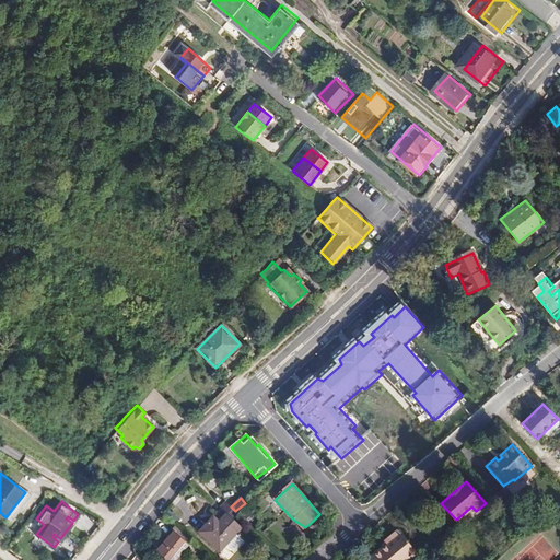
[(225,501),(219,508),(226,514),(230,517),(235,511),(231,506),(225,501)]
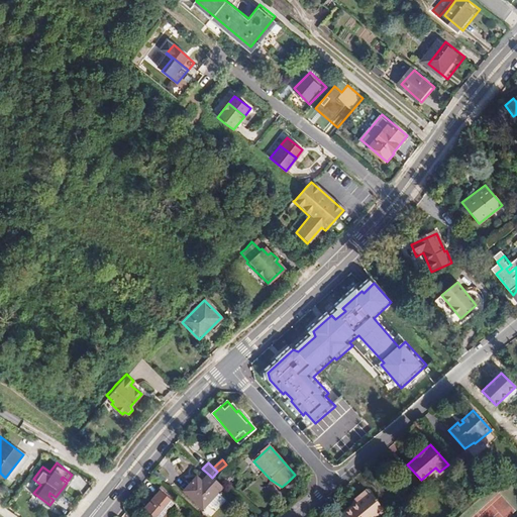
[(217,493),(222,488),(212,478),(209,475),(207,474),(201,480),(196,476),(182,491),(202,509),(208,503),(215,509),(224,499),(217,493)]
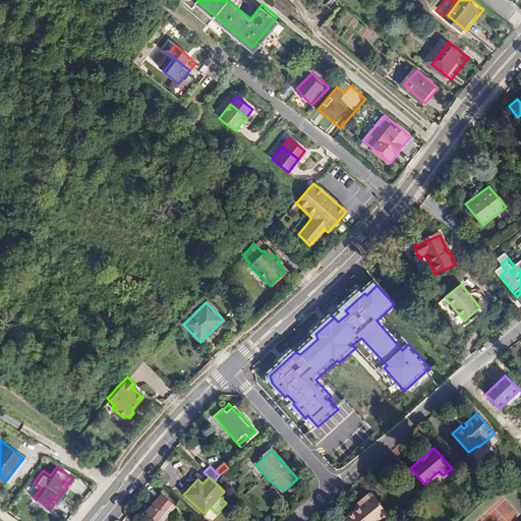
[(177,502),(163,489),(160,494),(174,505),(177,502)]
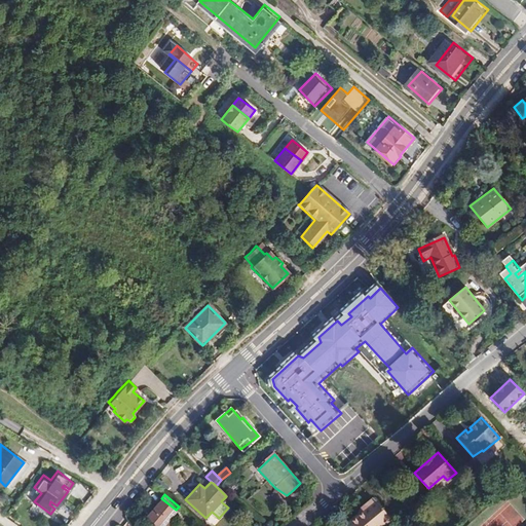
[(370,506),(350,522),(353,525),(382,525),(391,519),(376,500),(376,501),(372,497),(367,502),(370,506)]
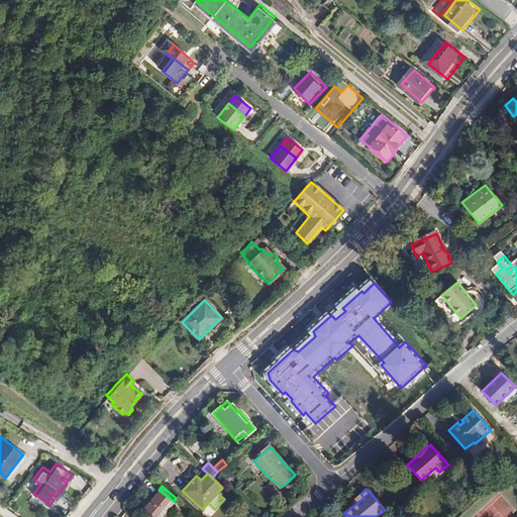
[(158,516),(173,501),(159,490),(142,509),(151,516),(158,516)]
